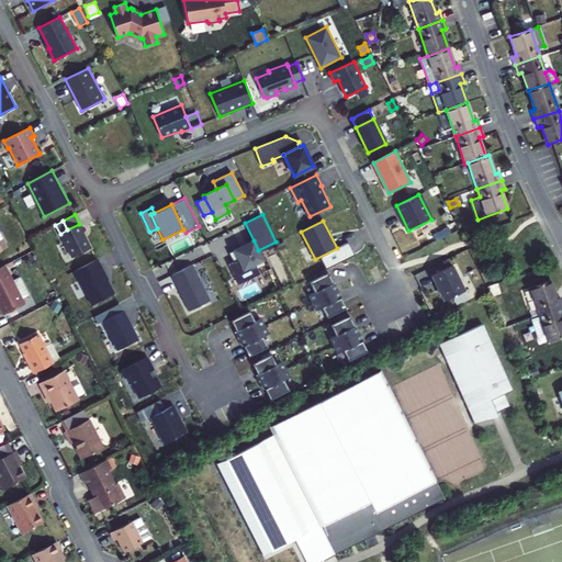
[(67,229),(60,234),(72,258),(91,248),(82,233),(83,232),(79,224),(67,229)]
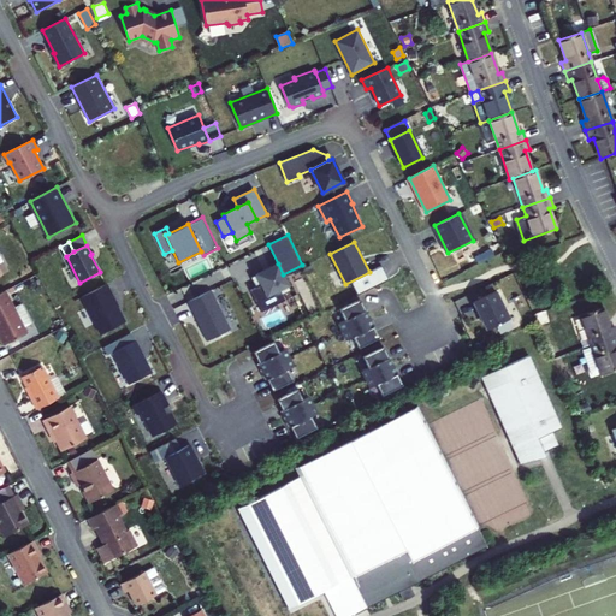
[(493,258),(491,250),(474,259),(478,265),(493,258)]
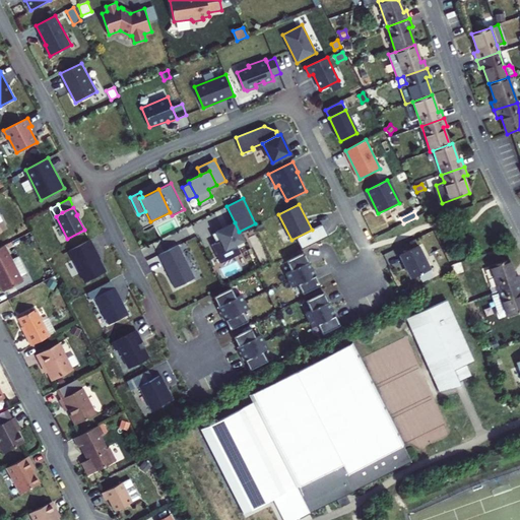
[(237,246),(239,249),(246,245),(239,232),(235,222),(212,234),(216,243),(218,242),(224,253),(237,246)]
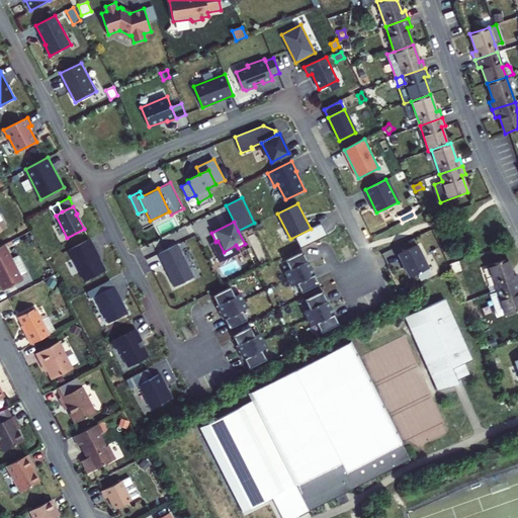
[(90,238),(69,250),(85,281),(105,270),(93,247),(94,246),(90,238)]
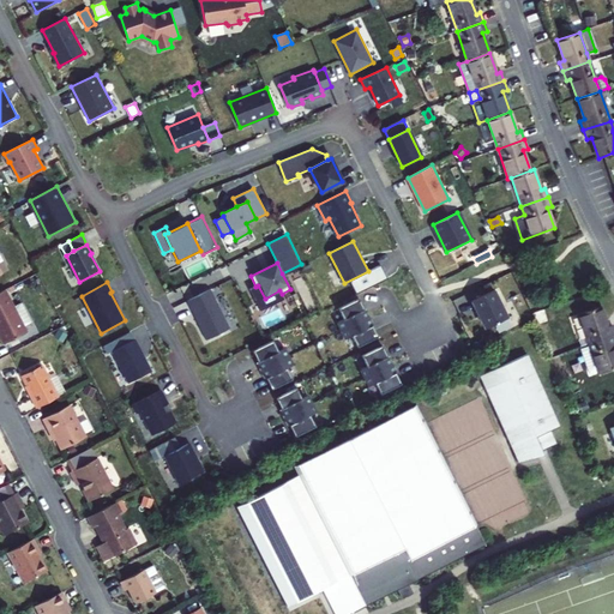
[(258,286),(256,287),(252,289),(262,309),(284,299),(282,294),(280,290),(265,299),(258,286)]
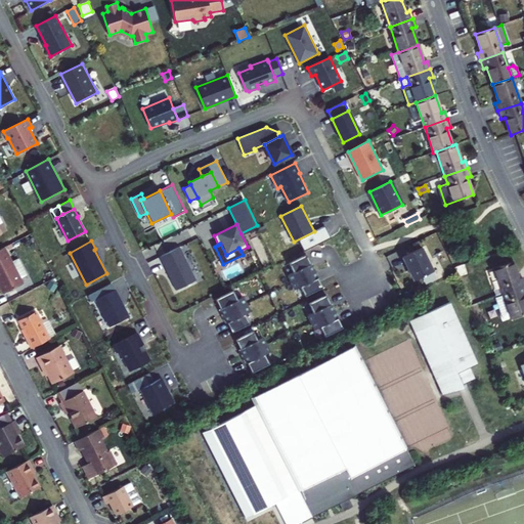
[(24,282),(20,277),(12,261),(4,247),(0,249),(0,287),(3,294),(24,282)]
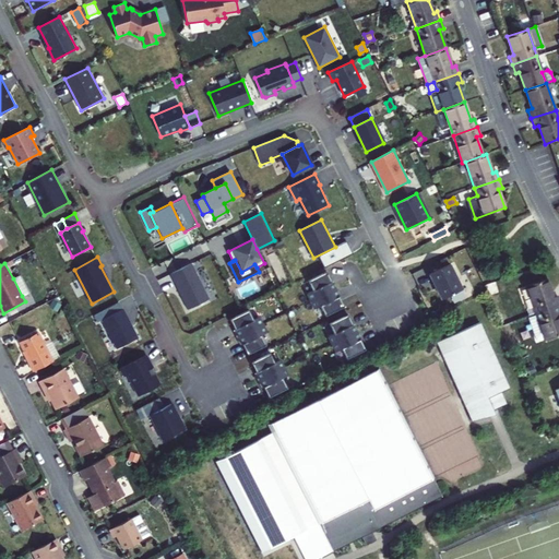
[(191,263),(170,273),(188,309),(209,299),(191,263)]
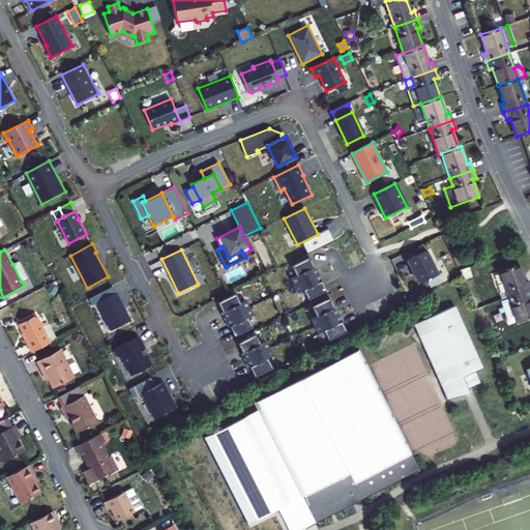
[(427,251),(407,260),(419,284),(438,273),(427,251)]
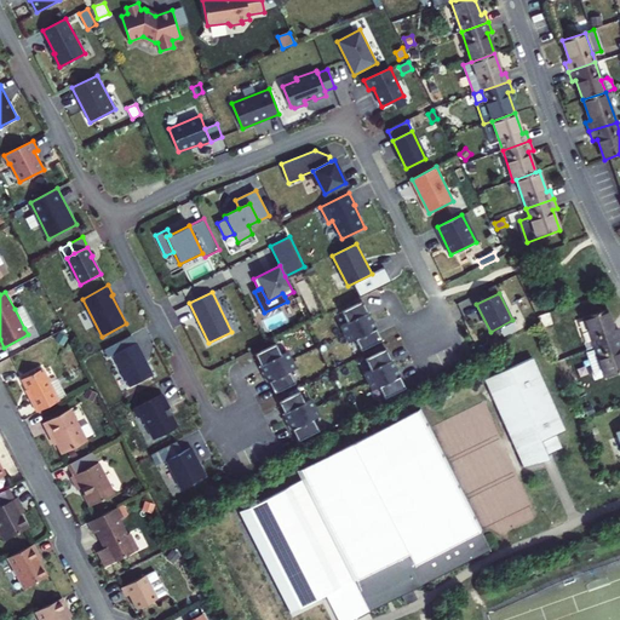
[(346,322),(368,311),(362,300),(342,311),(346,322)]
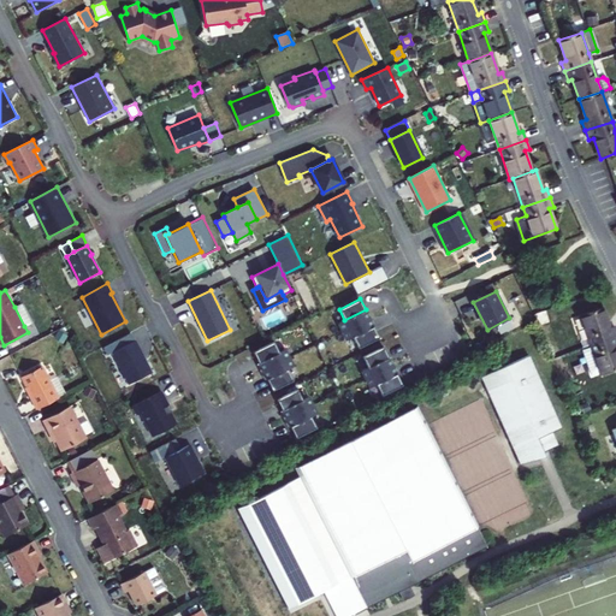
[(15,307),(24,326),(31,323),(22,303),(15,307)]
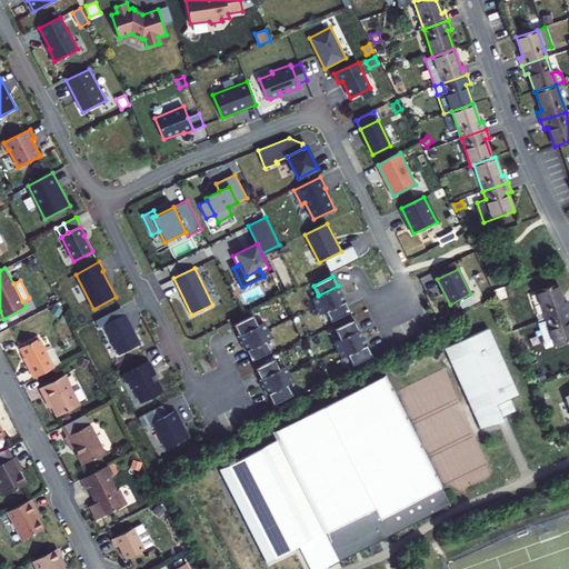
[(563,303),(557,283),(536,291),(545,319),(568,310),(568,307),(567,301),(563,303)]
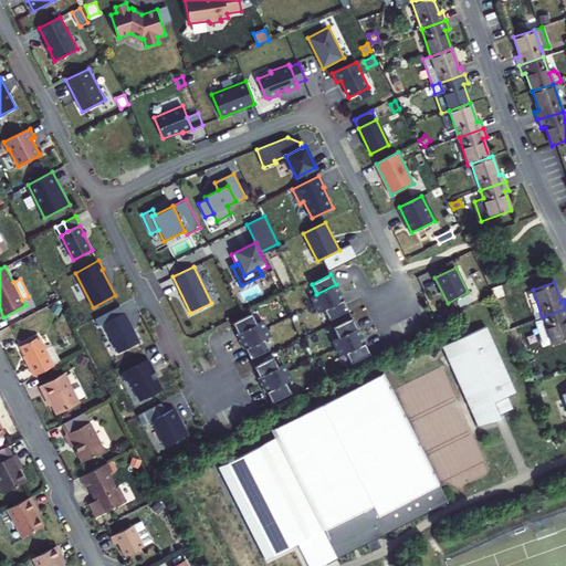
[(337,289),(336,284),(316,294),(312,296),(315,304),(342,291),(339,287),(337,289)]
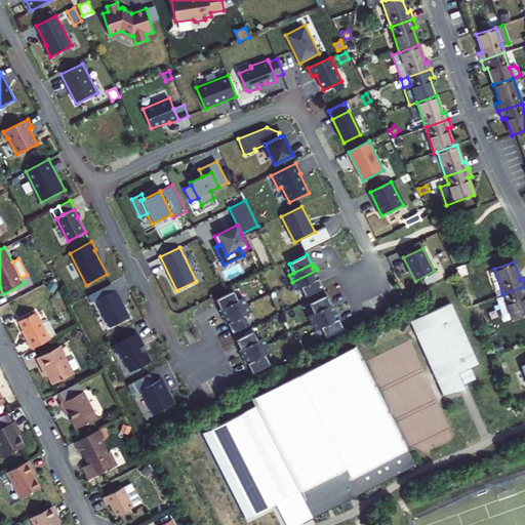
[(459,277),(468,275),(465,267),(456,269),(459,277)]
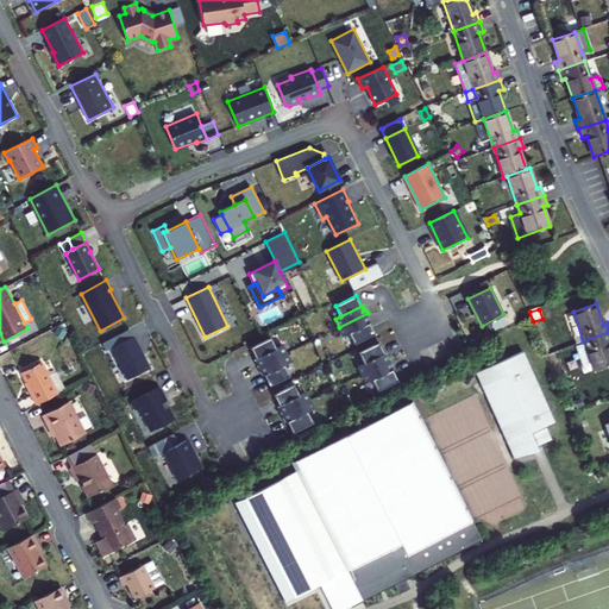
[(349,333),(370,322),(368,319),(370,318),(368,313),(339,327),(344,336),(349,333)]
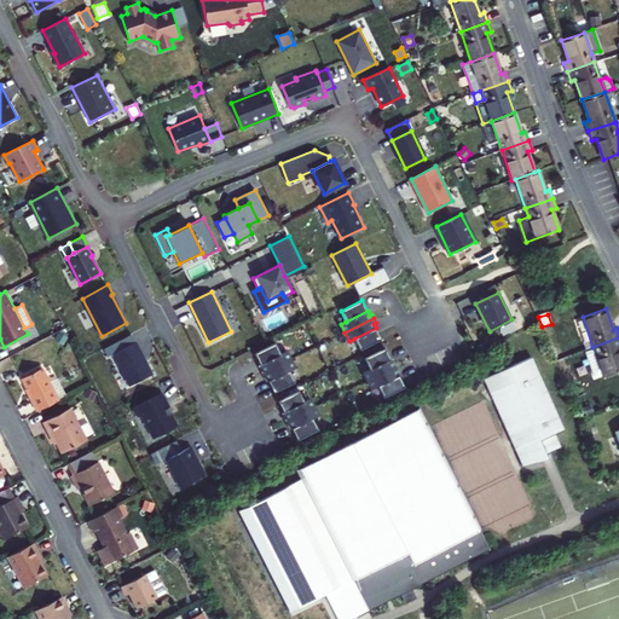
[(381,340),(376,328),(354,339),(360,350),(381,340)]
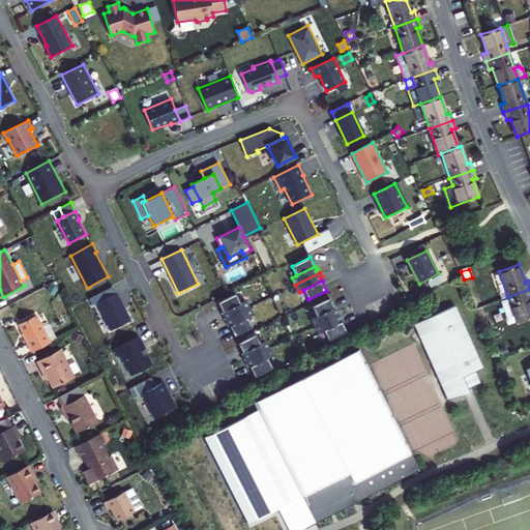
[(51,286),(51,285),(47,292),(54,296),(58,290),(57,289),(59,287),(53,283),(51,286)]
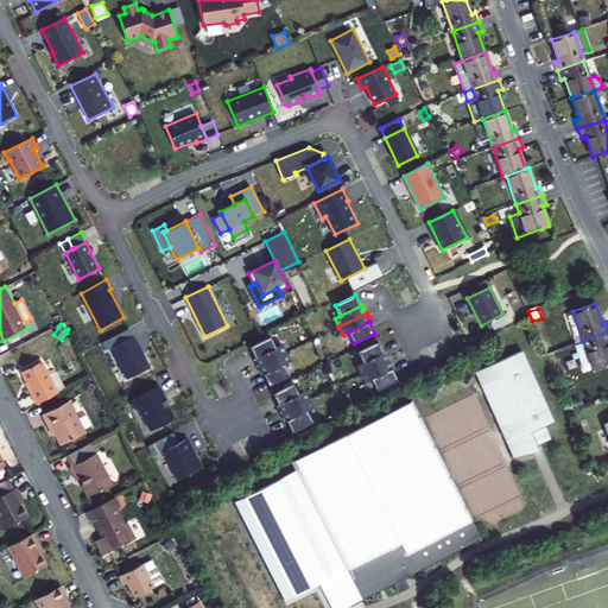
[(106,350),(111,347),(133,336),(130,329),(102,343),(106,350)]
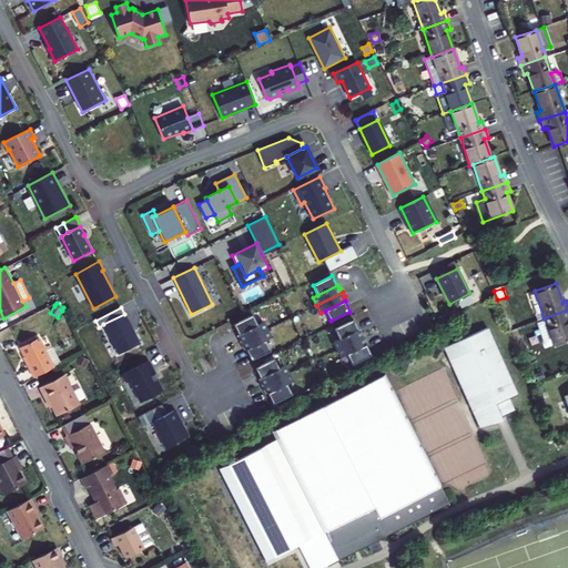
[(567,310),(544,318),(547,325),(554,344),(554,345),(567,341),(567,310)]
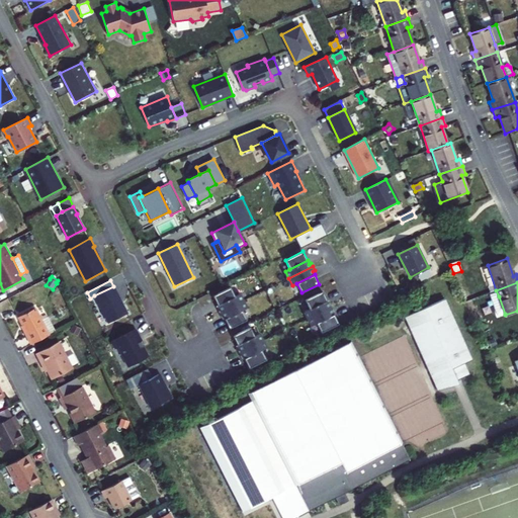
[(94,295),(108,323),(127,313),(113,286),(94,295)]
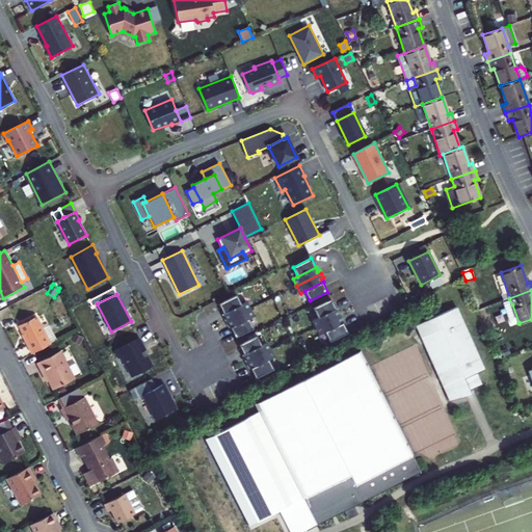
[(218,303),(223,313),(241,304),(237,294),(218,303)]
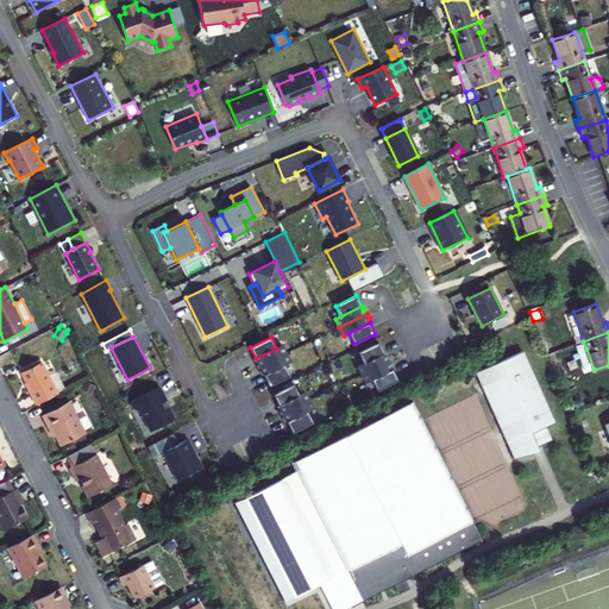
[(364,363),(384,353),(380,341),(358,352),(364,363)]
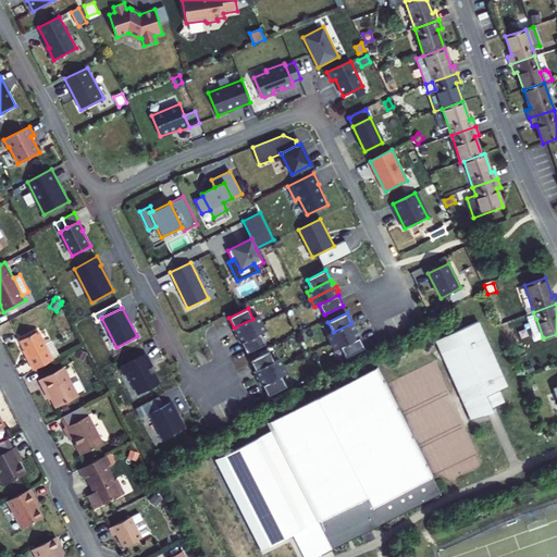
[(536,319),(533,312),(525,314),(529,322),(536,319)]
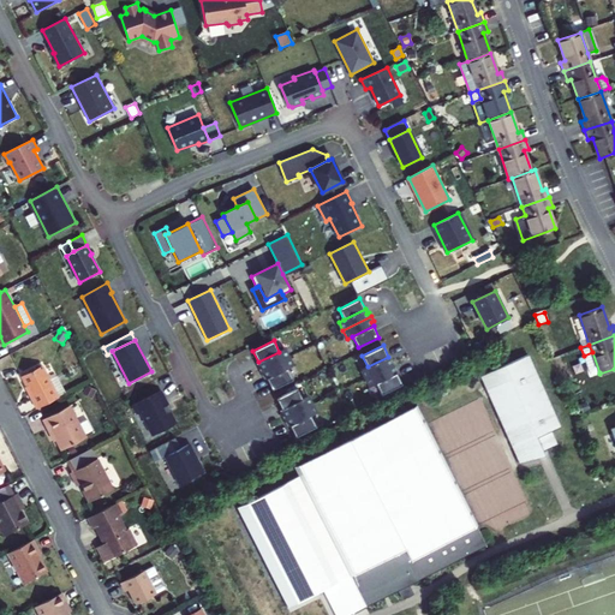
[(279,352),(258,362),(261,365),(258,366),(261,371),(288,357),(285,348),(279,352)]
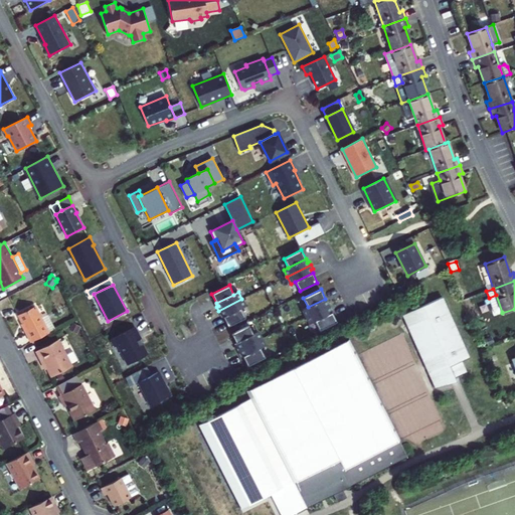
[(502,312),(496,295),(489,298),(494,313),(496,314),(502,312)]
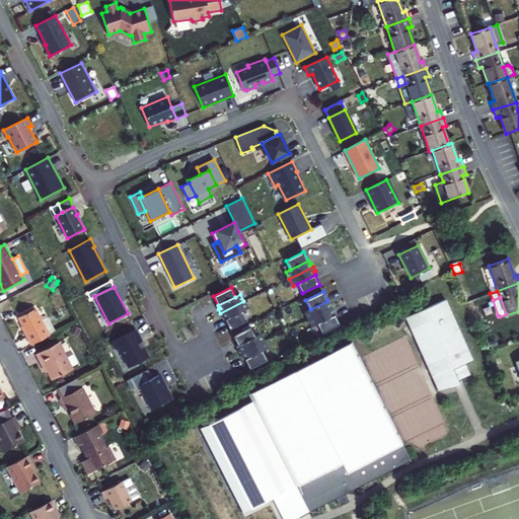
[(465,364),(473,360),(446,299),(405,317),(438,390),(456,386),(453,380),(457,379),(458,381),(470,375),(465,364)]
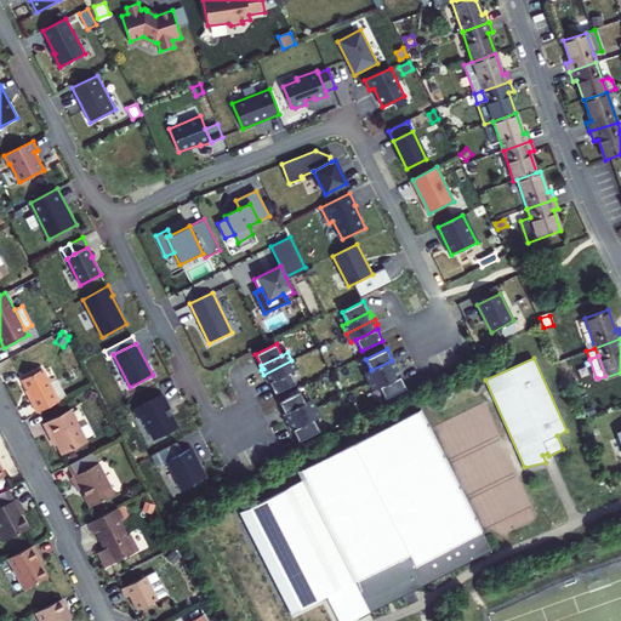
[(267,379),(269,382),(290,372),(296,369),(291,360),(263,375),(266,380),(267,379)]
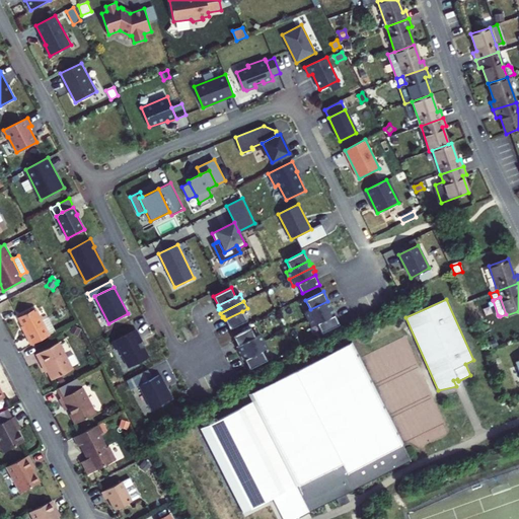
[(329,304),(327,301),(310,309),(305,311),(309,318),(332,307),(330,303),(329,304)]
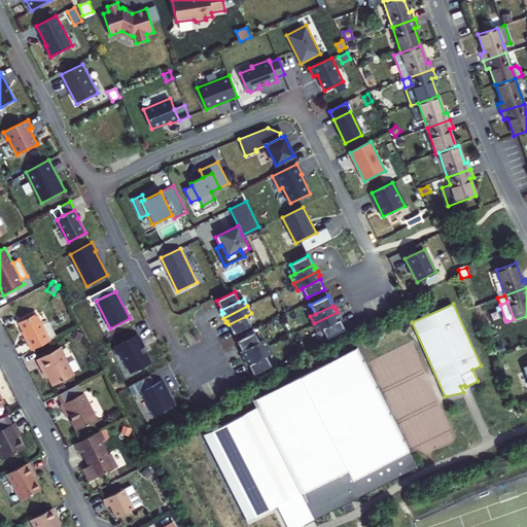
[(322,328),(340,320),(338,316),(340,315),(338,312),(314,323),(317,330),(322,328)]
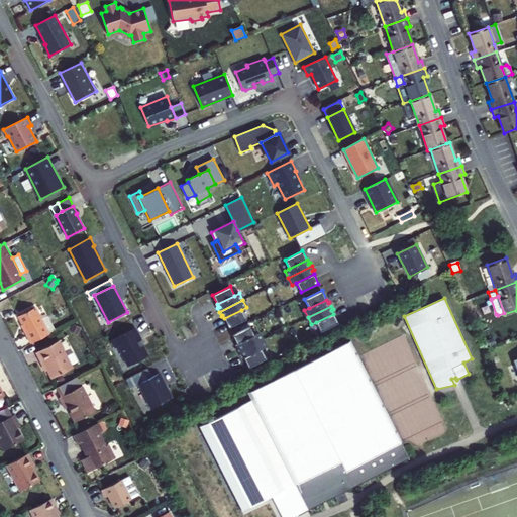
[(31,343),(48,334),(41,320),(34,307),(18,316),(28,336),(27,336),(31,343)]
